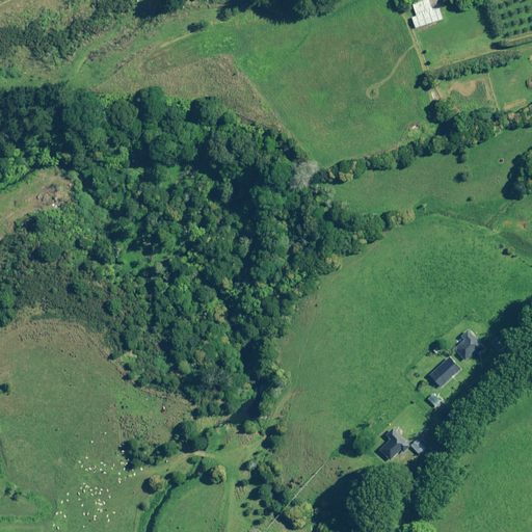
[(433,12),(429,0),(424,0),(414,4),(417,16),(413,18),(416,28),(444,19),(441,10),(433,12)]
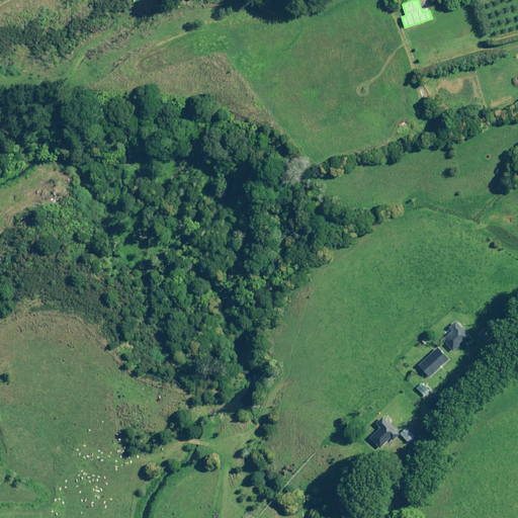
[(475,340),(456,322),(450,328),(452,331),(443,340),(454,351),(463,341),(468,346),(475,340)]
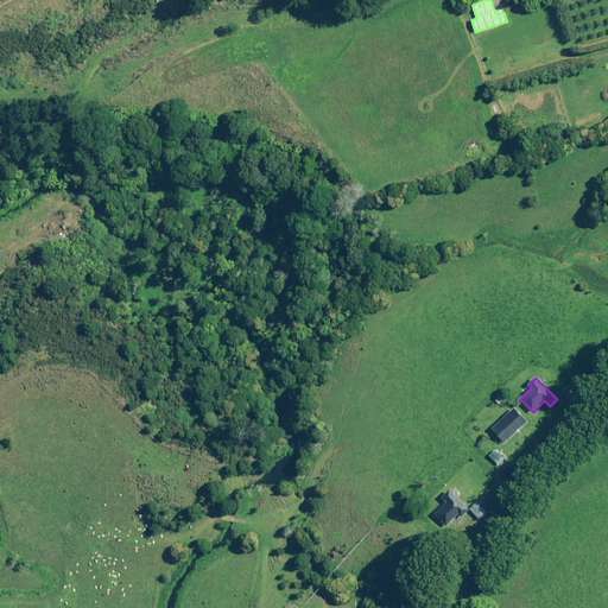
[(527,423),(515,409),(492,429),(505,443),(527,423)]
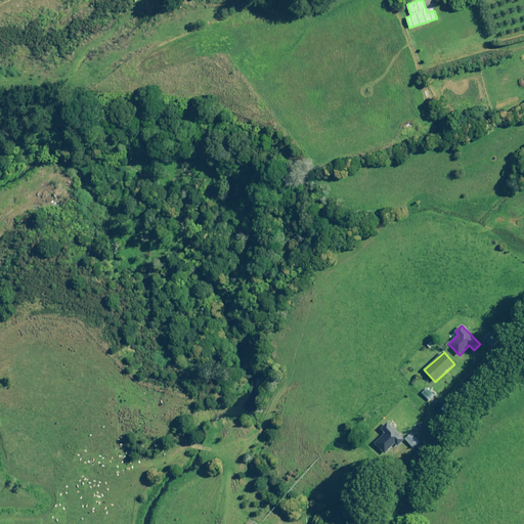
[(435,395),(427,388),(422,393),(430,400),(435,395)]
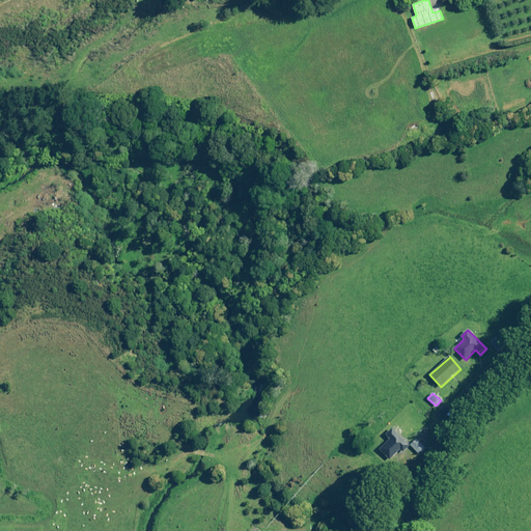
[(399,431),(394,426),(386,435),(390,439),(380,449),(390,459),(401,449),(403,451),(411,444),(399,431)]
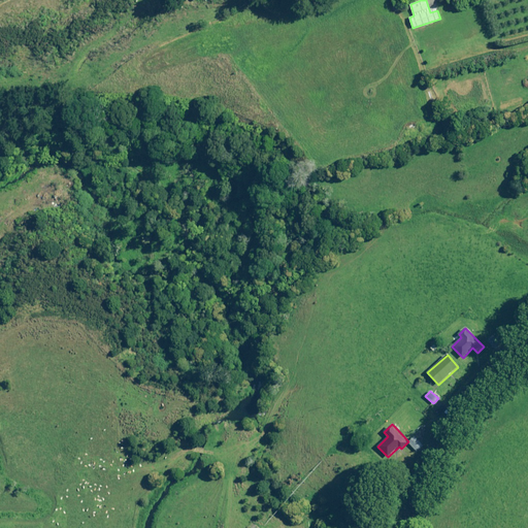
[(422,446),(414,436),(410,438),(411,439),(408,442),(417,451),(422,446)]
